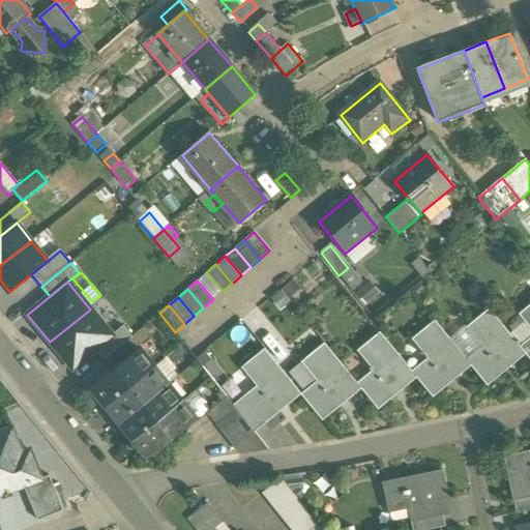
[(529,306),(521,315),(529,326),(529,341),(520,349),(525,355),(529,360),(529,306)]
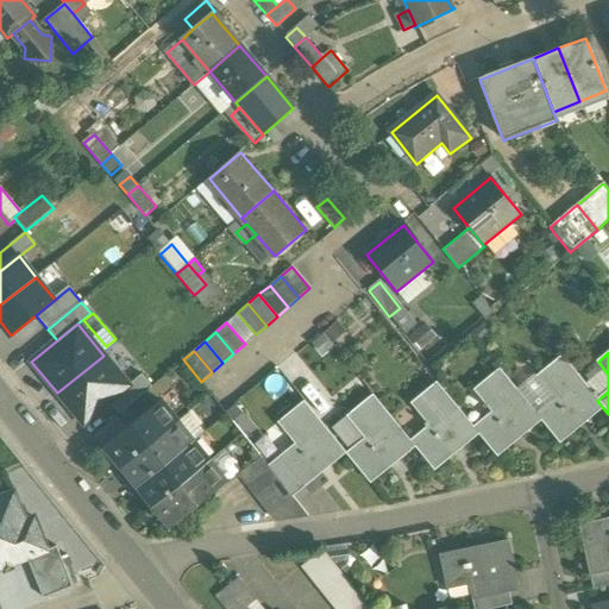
[(130,385),(104,356),(57,393),(83,424),(110,402),(130,385)]
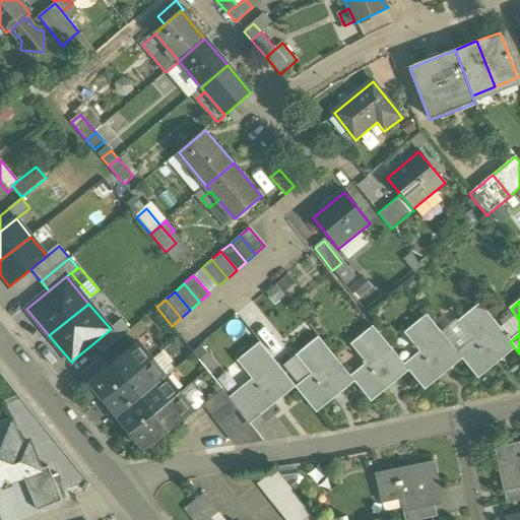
[(510,342),(479,305),(456,323),(471,342),(456,354),(460,360),(477,379),(515,348),(510,342)]
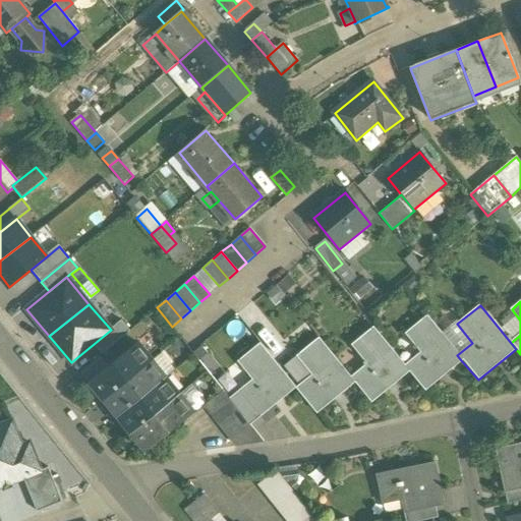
[(457,355),(425,316),(404,334),(414,346),(411,347),(414,350),(416,348),(419,353),(403,366),(408,371),(423,391),(461,360),(457,355)]
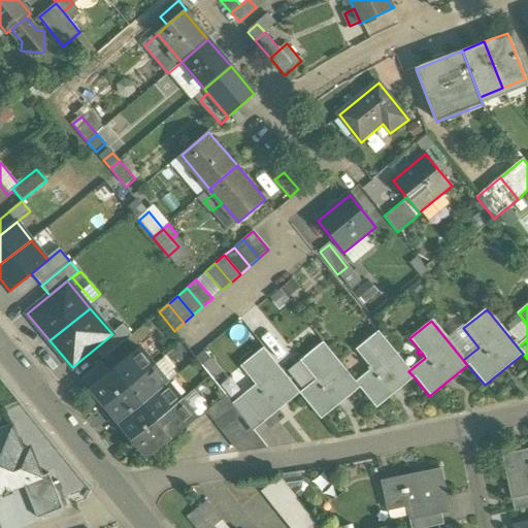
[(112,334),(95,349),(103,359),(132,335),(124,325),(112,334)]
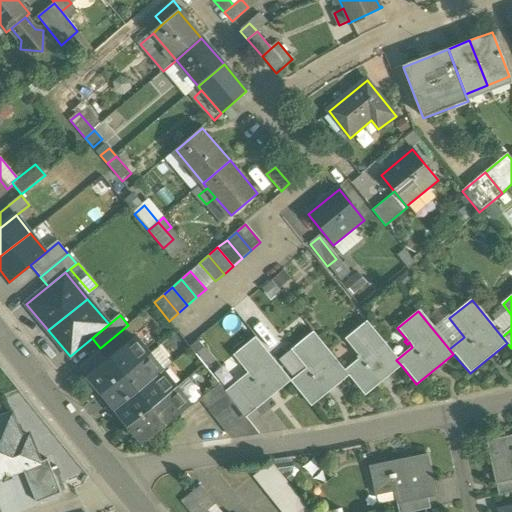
[(396,360),(366,322),(344,340),(359,359),(344,371),(347,375),(363,395),(401,365),(396,360)]
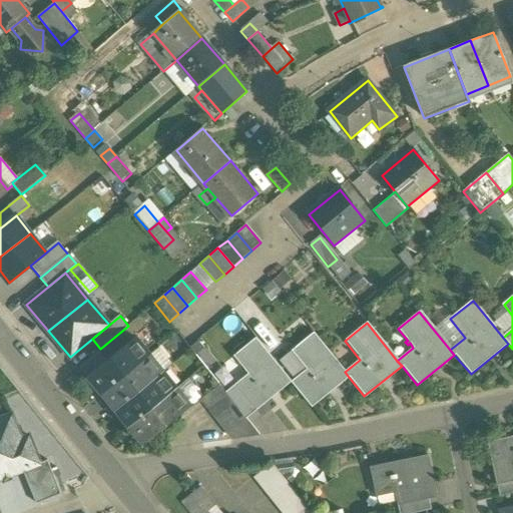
[(345,372),(313,334),(291,352),(306,370),(291,383),(310,407),(348,376),(345,372)]
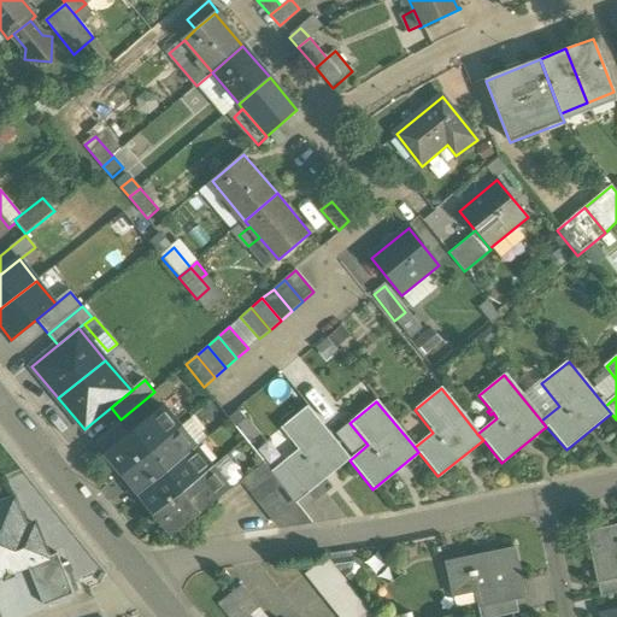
[(127,435),(105,453),(107,454),(122,474),(178,427),(162,406),(127,435)]
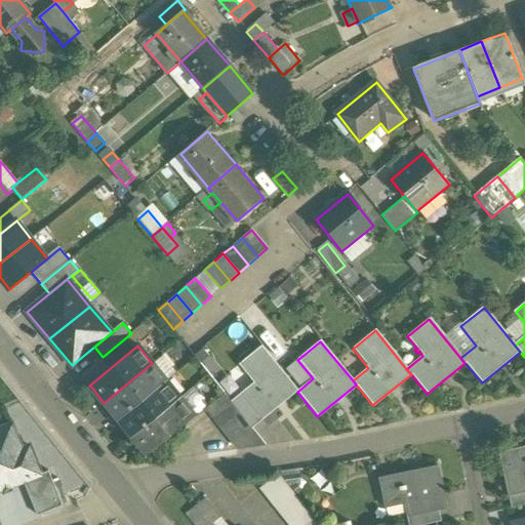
[(296,391),(260,347),(239,364),(254,384),(241,394),(261,419),(296,391)]
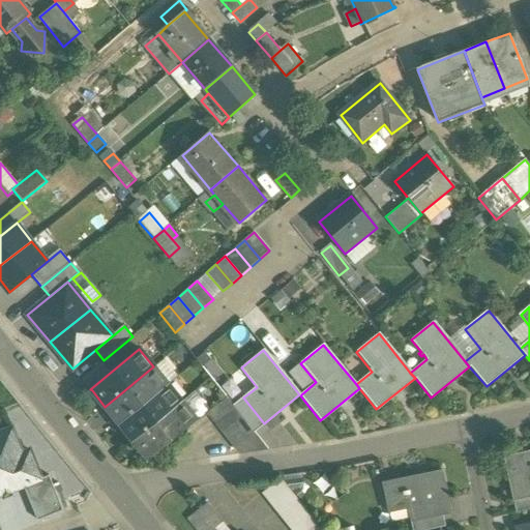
[(100,363),(81,380),(90,391),(92,390),(90,389),(109,374),(100,363)]
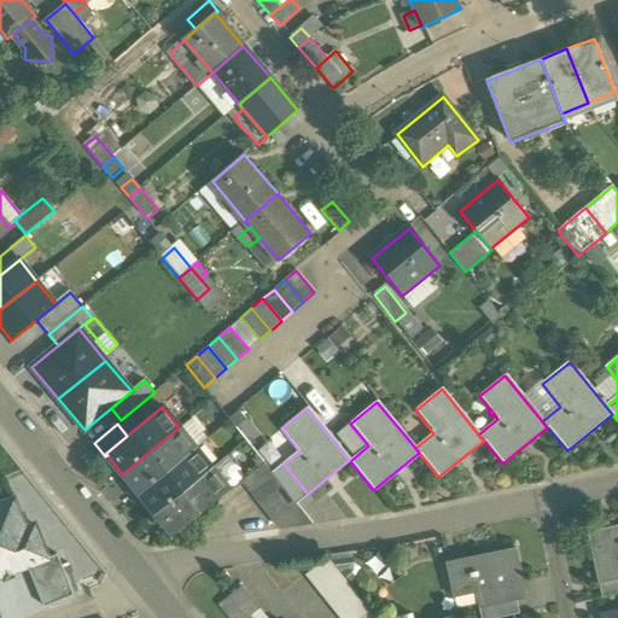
[(179,427),(122,474),(139,495),(196,449),(179,427)]
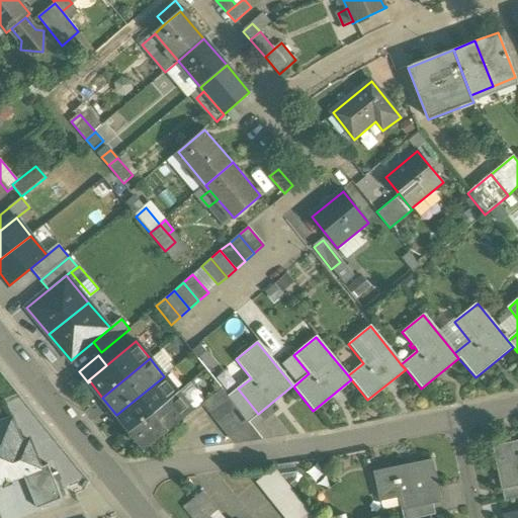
[(177,393),(164,376),(116,415),(131,431),(177,393)]
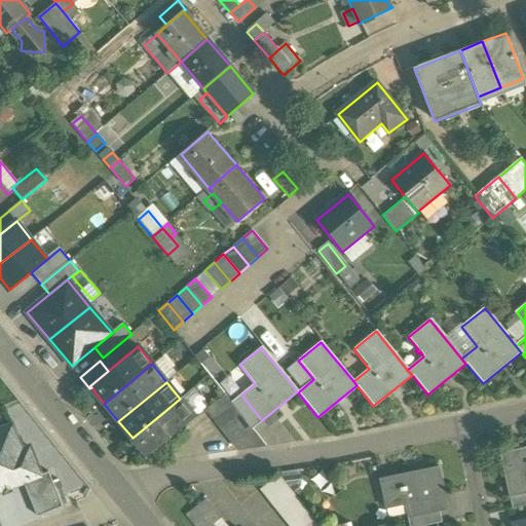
[(194,414),(207,406),(196,389),(184,398),(194,414)]
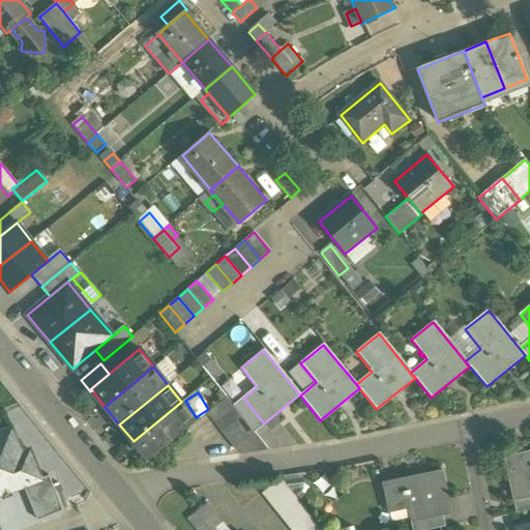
[(227,396),(207,413),(215,422),(234,407),(233,405),(227,396)]
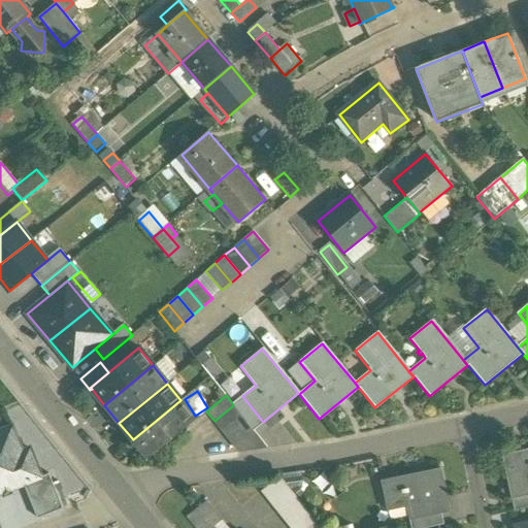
[(253,430),(263,422),(242,396),(232,403),(233,405),(241,415),(253,430)]
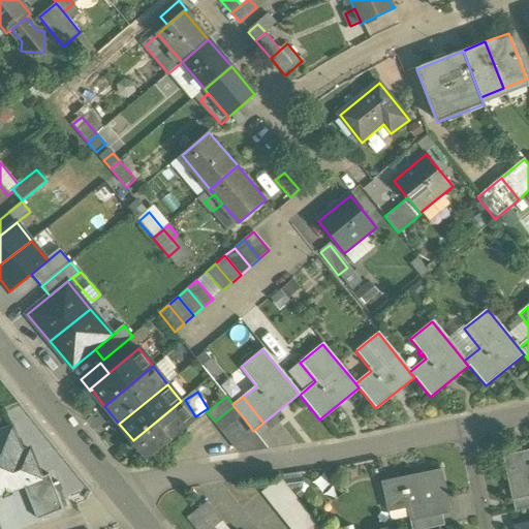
[(181,401),(133,440),(148,459),(195,419),(181,401)]
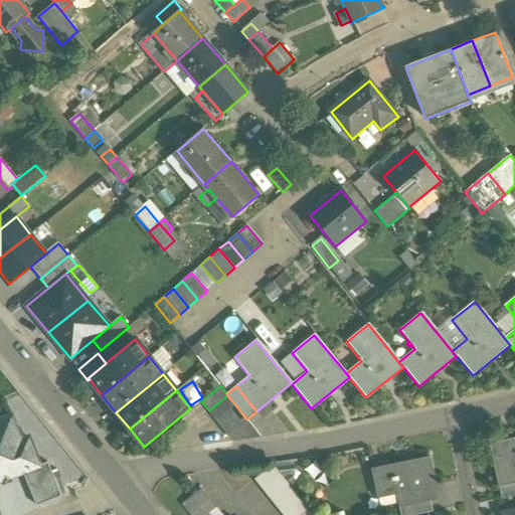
[(227,395),(209,410),(216,420),(235,404),(227,395)]
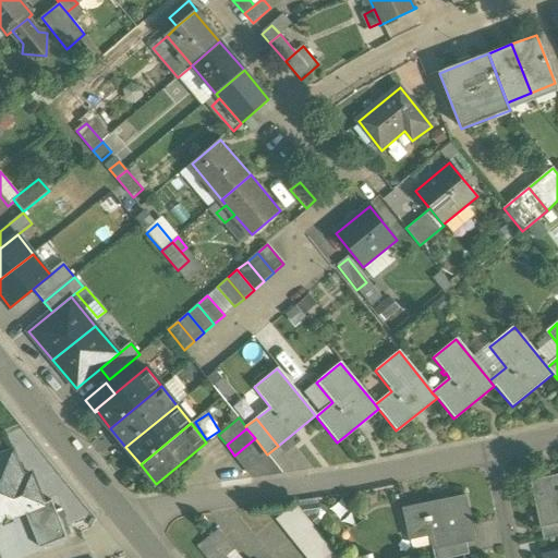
[(267,455),(255,438),(234,456),(252,477),(281,473),(267,455)]
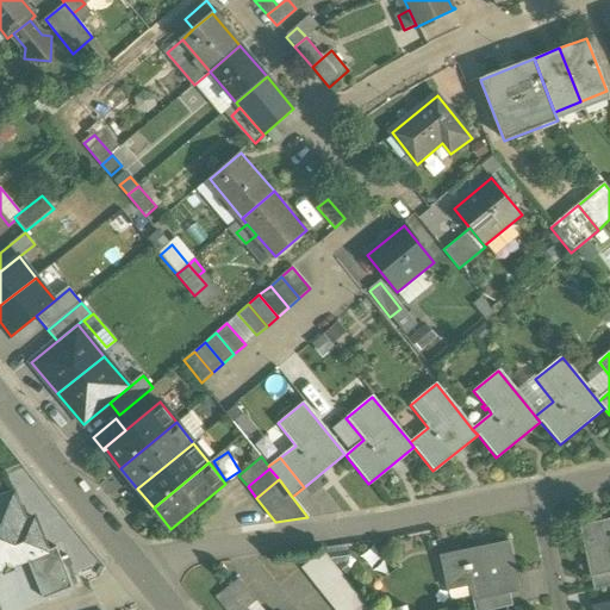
[(0,571),(29,560),(49,552),(36,520),(26,523),(16,495),(0,499),(0,571)]
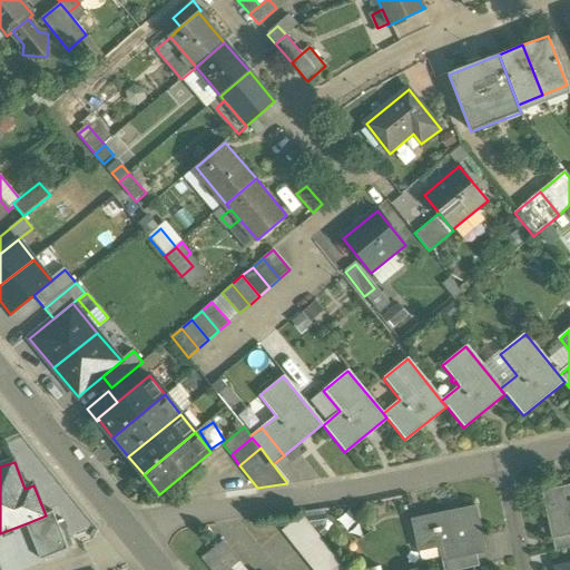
[(569,483),(541,490),(551,539),(569,534),(569,483)]
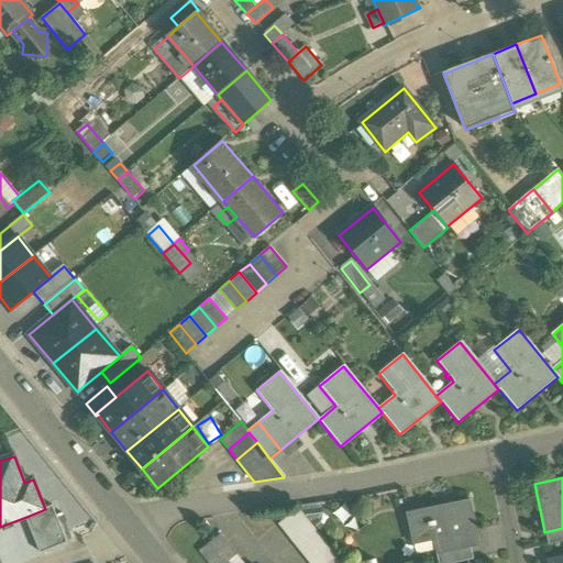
[(304,509),(312,520),(326,510),(317,499),(304,509)]
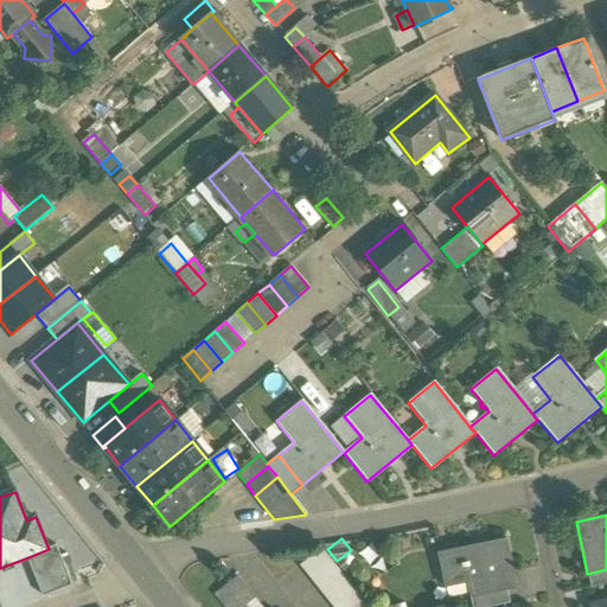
[(505,538),(439,553),(446,585),(467,580),(471,595),(506,587),(516,586),(505,538)]
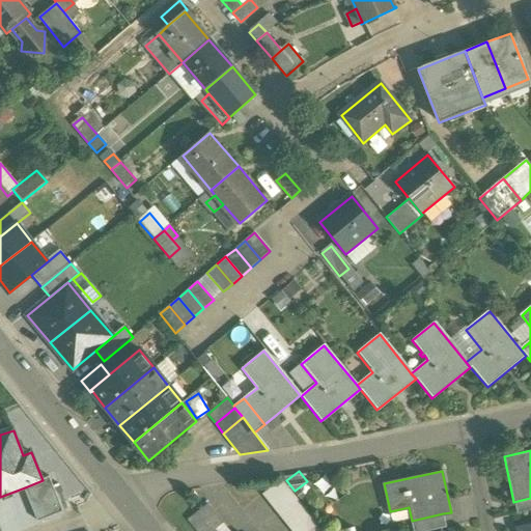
[(43,480),(25,487),(38,522),(63,512),(49,477),(43,480)]
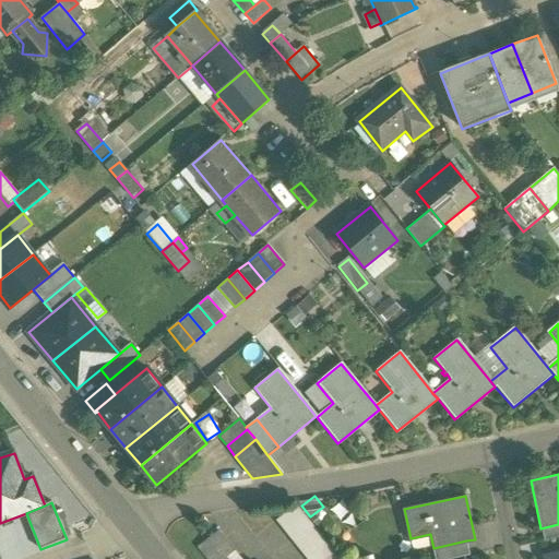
[(341,558),(296,502),(274,521),(306,558),(341,558)]
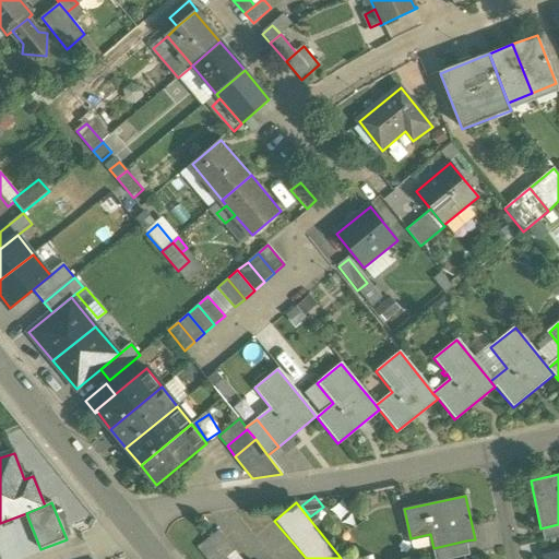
[(558,524),(542,528),(545,540),(558,537),(558,524)]
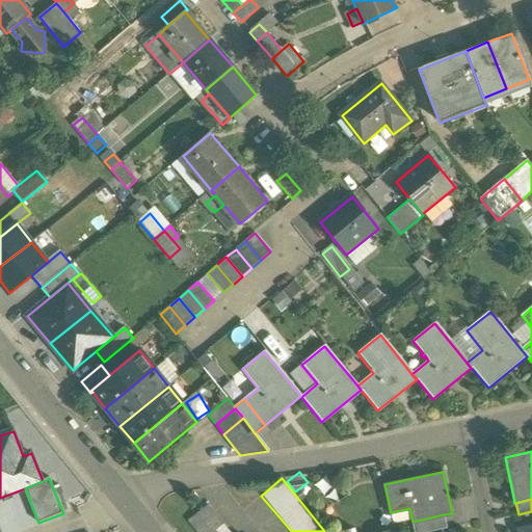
[(231,531),(208,504),(189,520),(198,531),(231,531)]
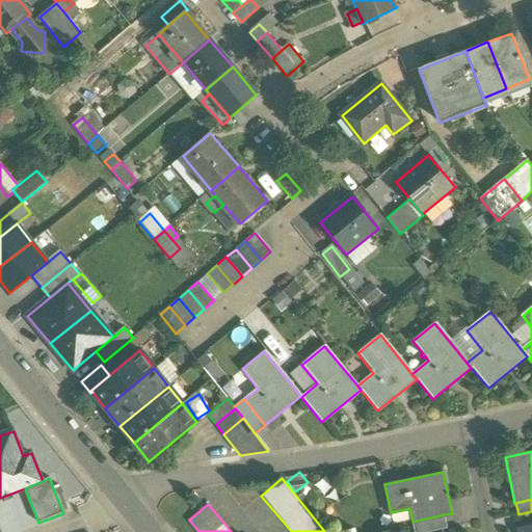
[(444,514),(413,522),(414,531),(427,531),(447,528),(444,514)]
